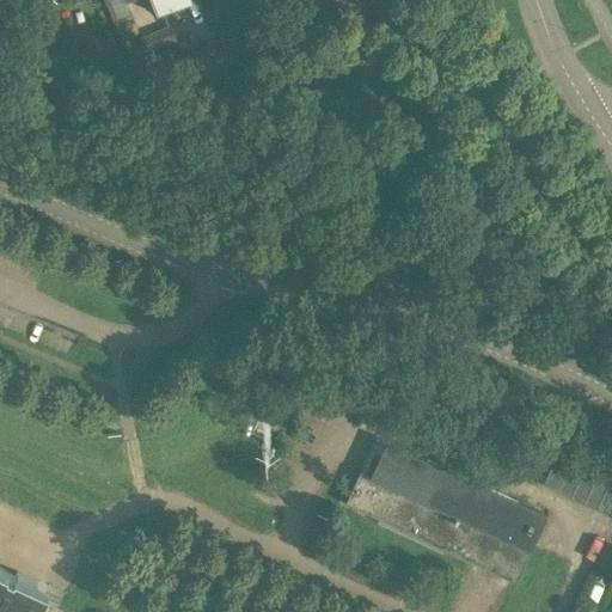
[(123,0),(124,2),(130,0),(150,0),(157,14),(193,1),(193,0),(123,0)]
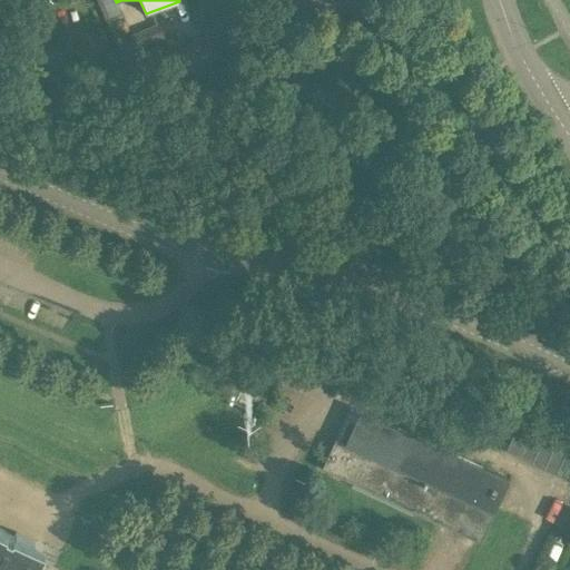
[(135,49),(164,38),(158,22),(129,35),(135,49)]
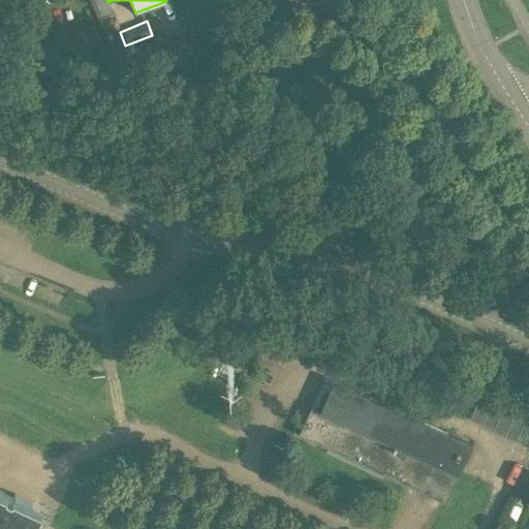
[(445,502),(460,470),(472,444),(334,380),(319,410),(311,407),(298,435),(445,502)]
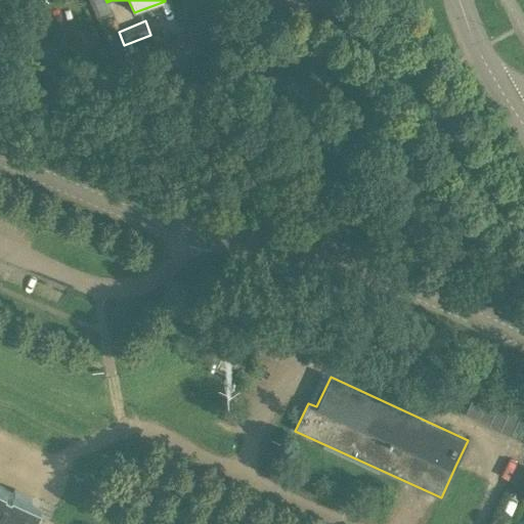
[(465,415),(476,420),(488,394),(476,389),(465,415)]
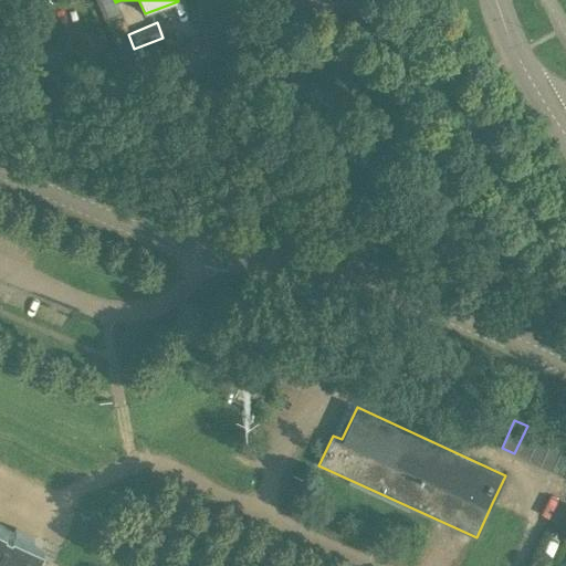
[(514,453),(526,459),(540,431),(527,426),(514,453)]
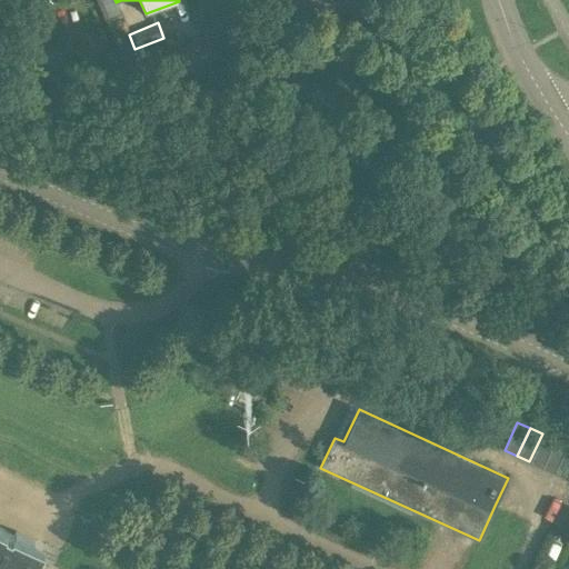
[(529,461),(541,468),(555,439),(542,433),(529,461)]
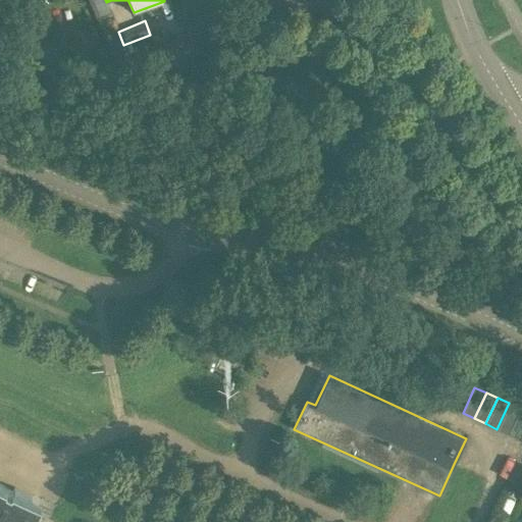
[(497,429),(508,434),(520,408),(509,403),(497,429)]
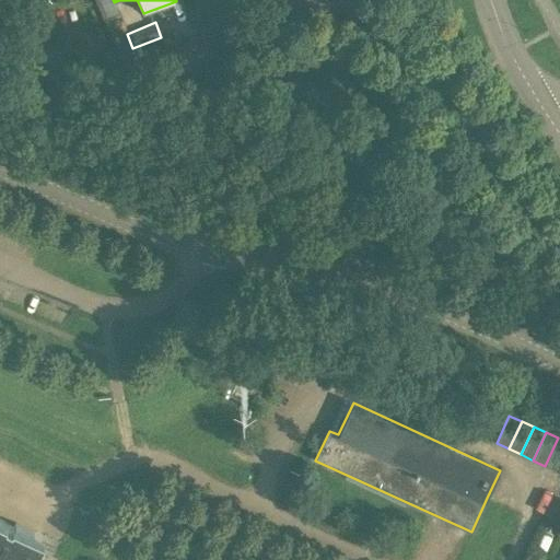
[(559,439),(558,438),(545,466),(557,471),(559,465),(559,439)]
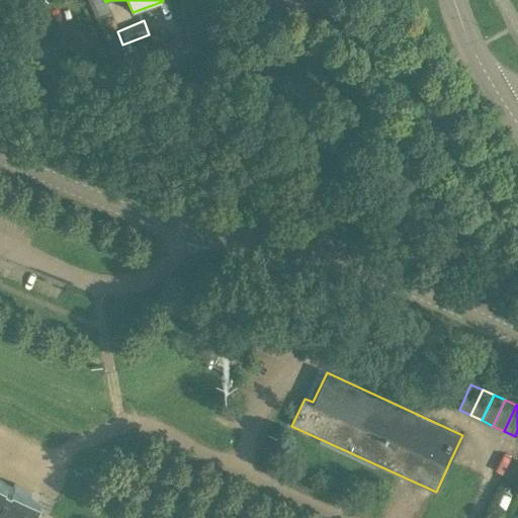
[(0,476),(0,499),(22,510),(31,491),(0,476)]
